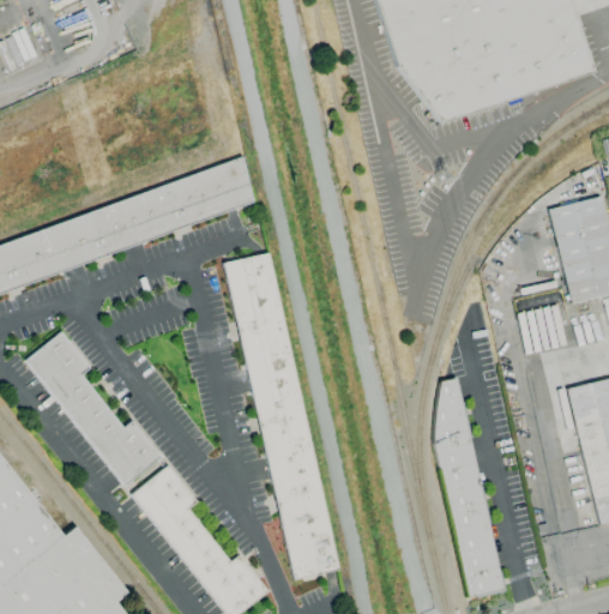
[(595,73),(570,0),(373,0),(396,67),(441,125),(595,73)]
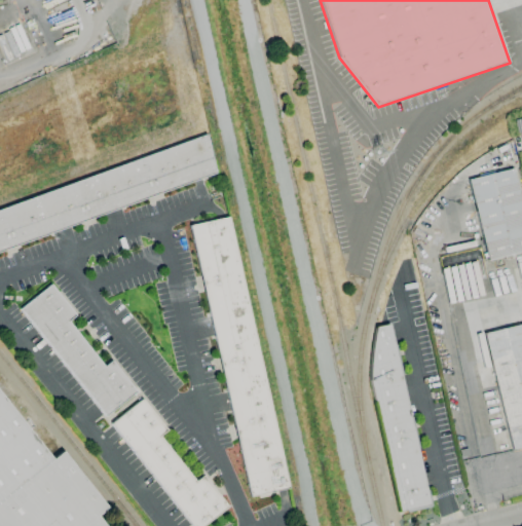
[(0,251),(0,210),(210,133),(218,173),(0,251)]
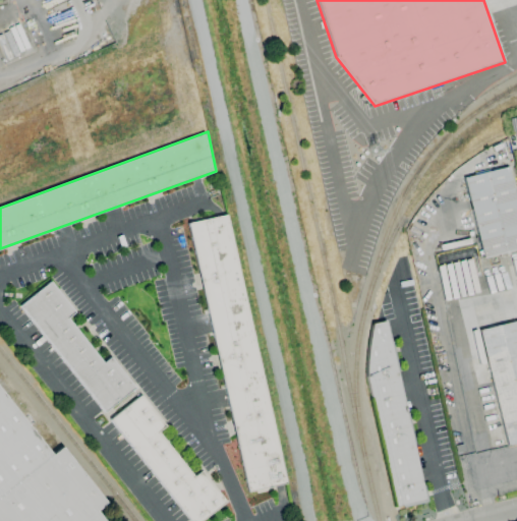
[(485,257),(516,250),(516,186),(512,168),(466,178),(485,257)]
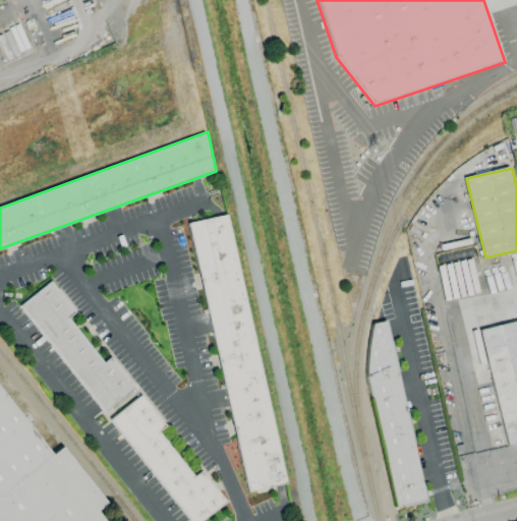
[(228,215),(190,223),(250,493),(284,485),(288,484),(228,215)]
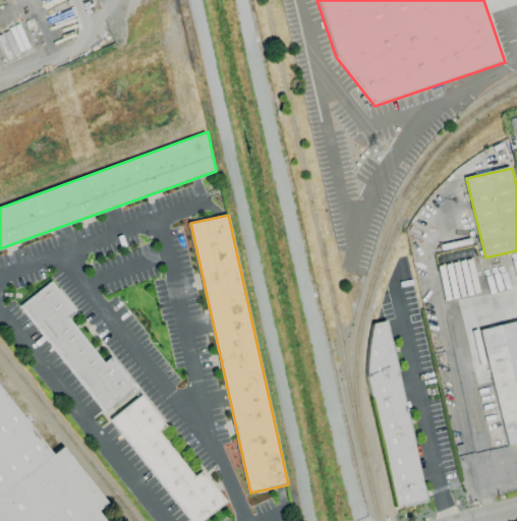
[(53,282),(21,306),(107,414),(138,389),(114,358),(106,364),(70,319),(77,312),(53,282)]
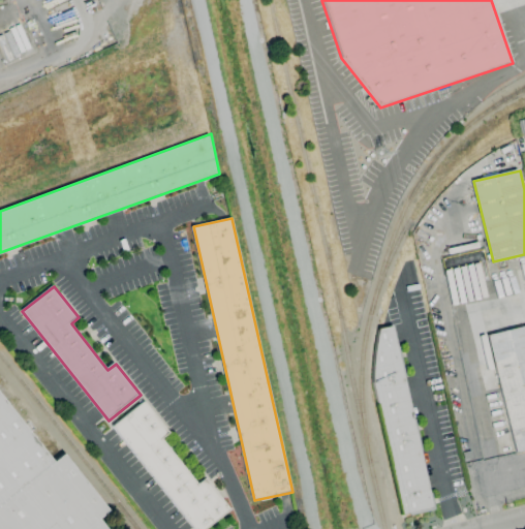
[(435,507),(404,515),(374,382),(377,351),(380,330),(394,327),(435,507)]
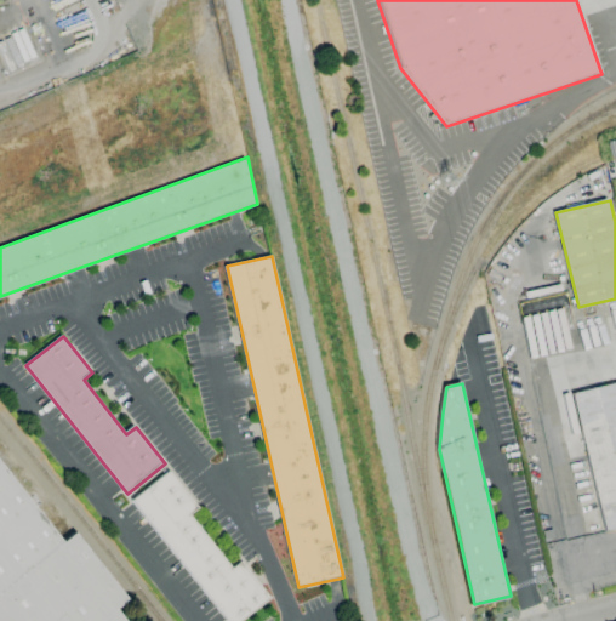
[(575,394),(615,385),(615,529),(608,531),(575,394)]
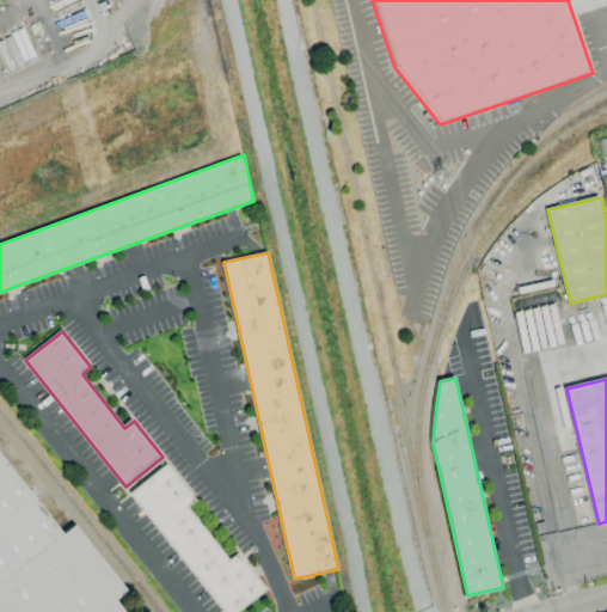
[(0,611),(0,440),(72,533),(84,524),(138,591),(126,600),(134,611),(0,611)]
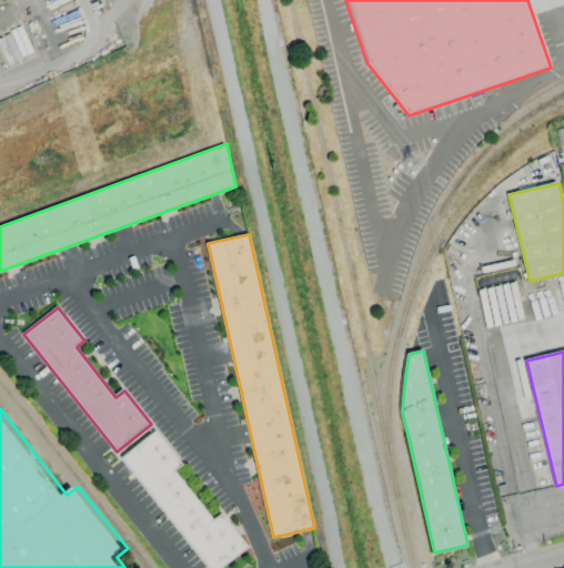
[(157,433),(123,458),(211,567),(223,567),(250,547),(222,513),(213,520),(174,472),(182,465),(157,433)]
